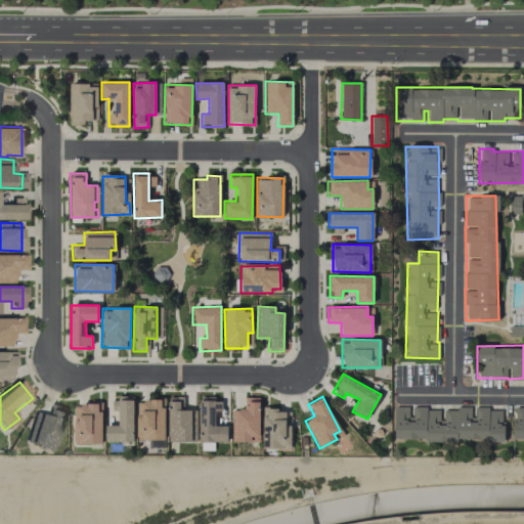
[(133,397),(112,397),(112,411),(118,411),(118,425),(105,425),(104,441),(133,442),(133,397)]
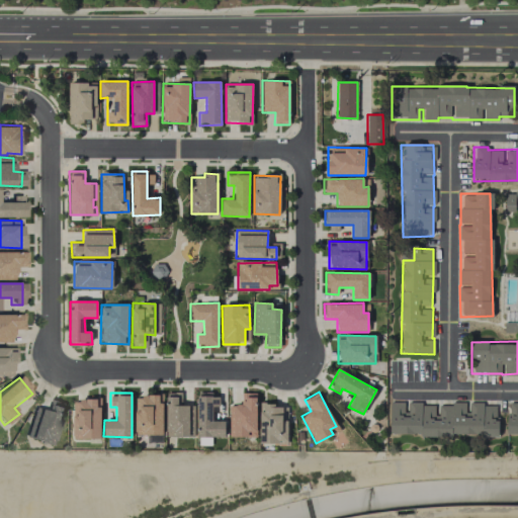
[(188,437),(189,406),(179,405),(180,393),(167,393),(166,436),(188,437)]
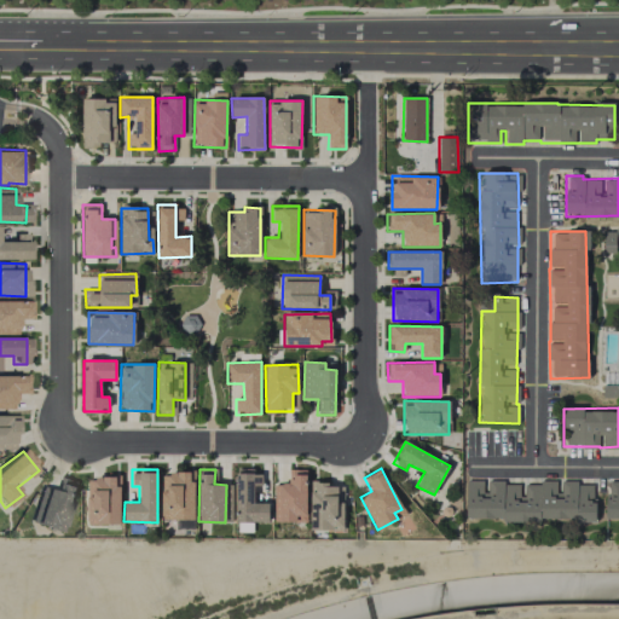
[(306,516),(307,470),(289,469),(288,484),(273,484),(272,522),(296,522),(296,515),(306,516)]
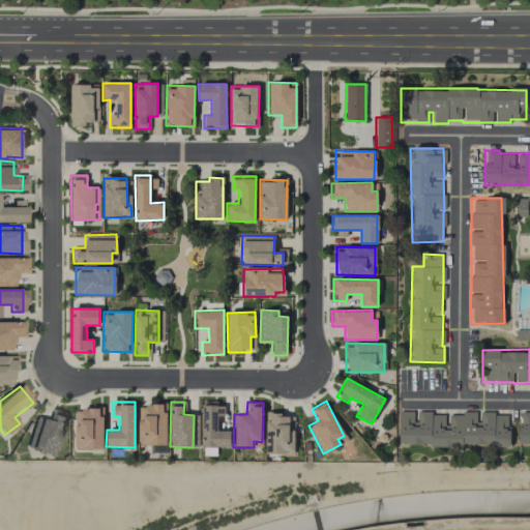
[(230,431),(217,431),(217,415),(225,415),(224,403),(202,404),(202,448),(230,447),(230,431)]
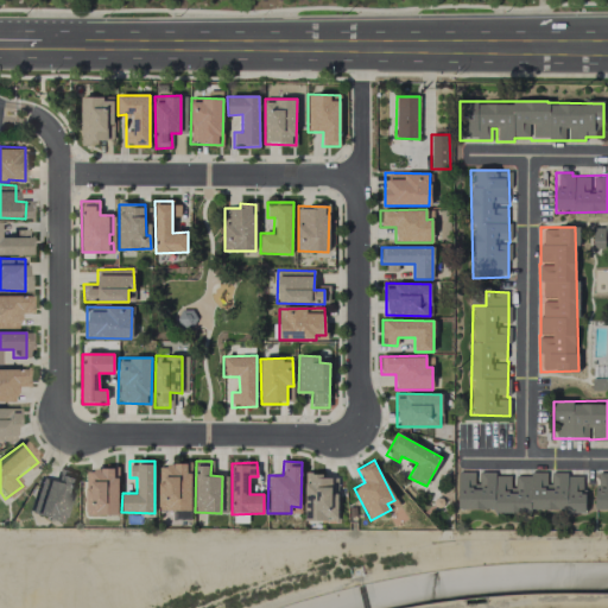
[(160,511),(191,510),(190,464),(159,464),(160,511)]
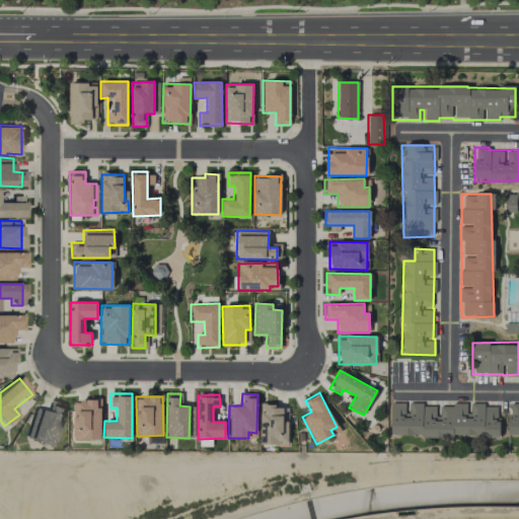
[(51,447),(66,404),(51,399),(47,412),(34,408),(24,438),(51,447)]
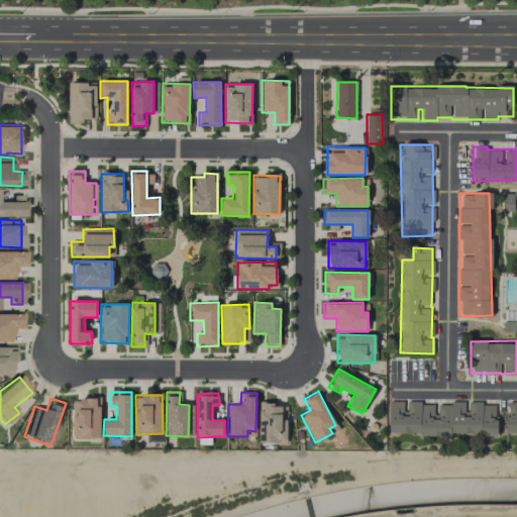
[(101,438),(100,399),(73,399),(74,438),(101,438)]
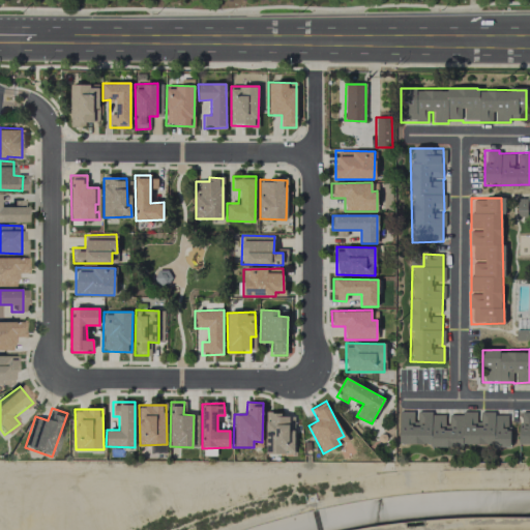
[(508,443),(508,413),(480,414),(480,421),(476,421),(476,413),(446,414),(446,415),(432,415),(432,411),(414,412),(414,411),(398,412),(400,447),(508,443)]
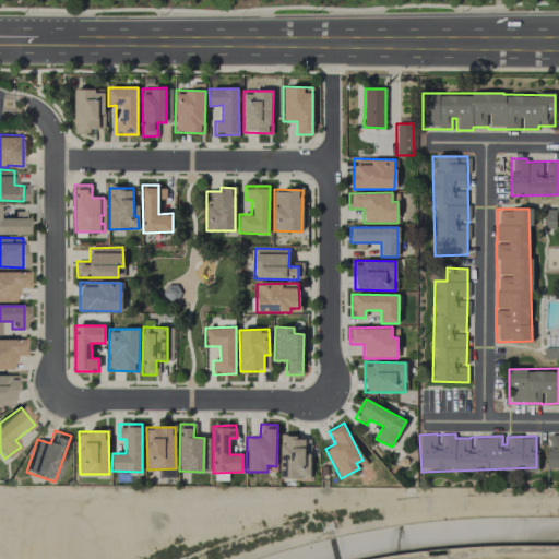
[(558,436),(547,437),(548,470),(558,468),(558,436)]
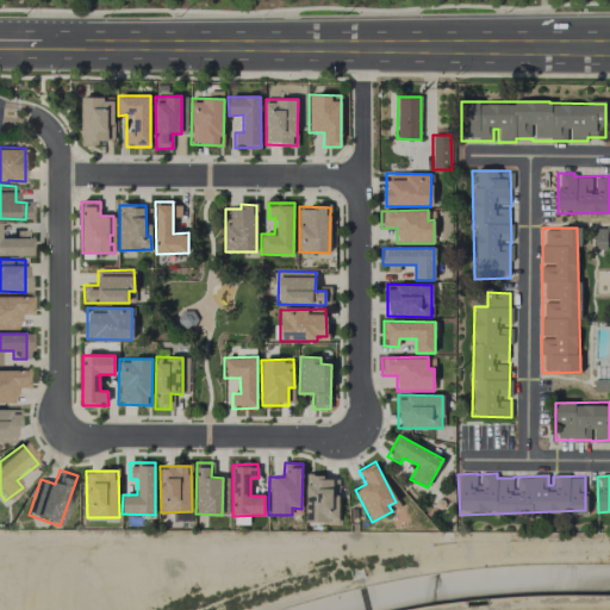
[(306,523),(338,523),(338,478),(306,477),(306,523)]
